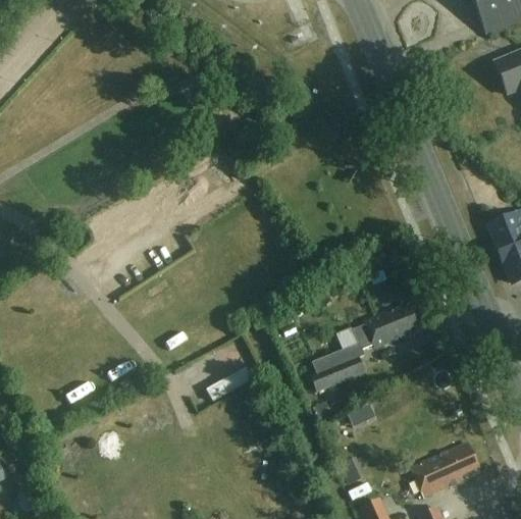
[(474,0),(488,32),(520,16),(520,0),(474,0)]
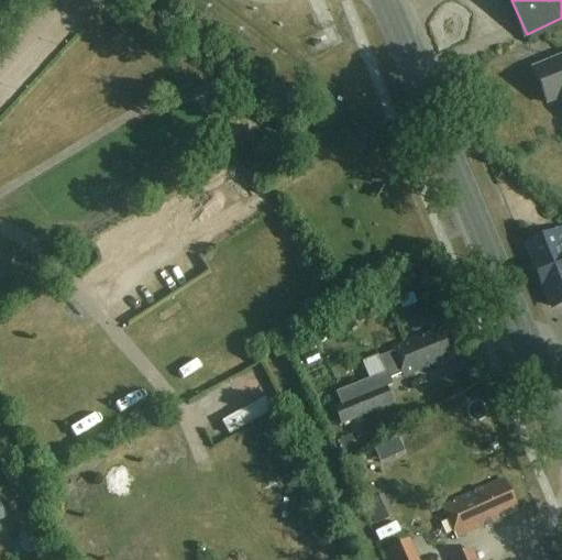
[(561,53),(533,66),(548,100),(561,95),(561,53)]
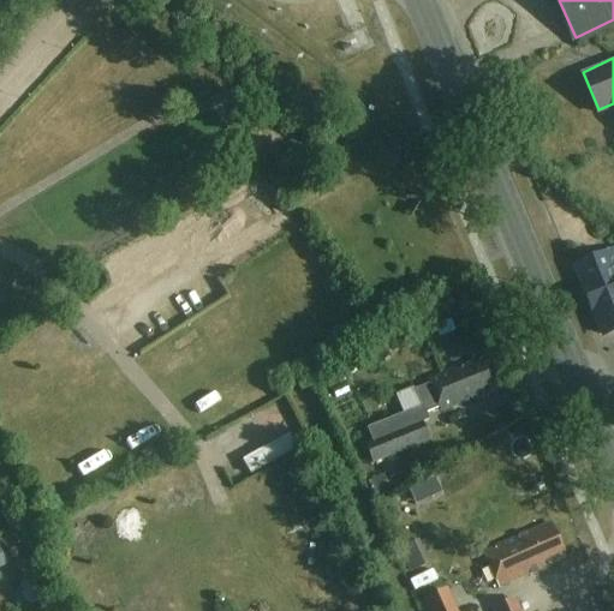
[(582,285),(600,330),(613,324),(613,245),(573,263),(582,285)]
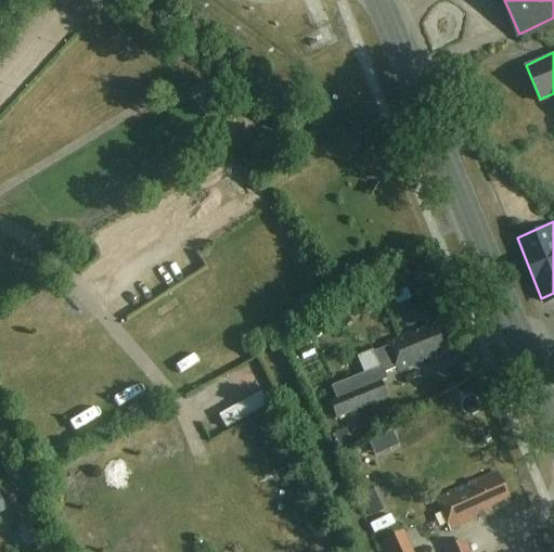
[(443,342),(435,321),(388,339),(390,344),(377,348),(383,362),(364,370),(365,374),(352,379),(356,387),(330,398),(336,415),(388,395),(379,372),(398,364),(398,367),(438,351),(435,345),(443,342)]
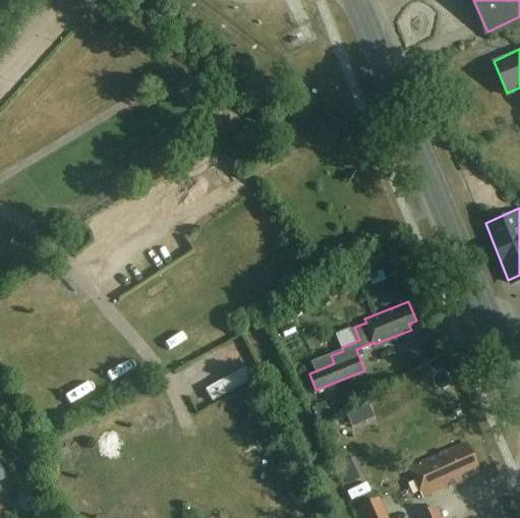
[(191,394),(223,377),(212,357),(180,376),(191,394)]
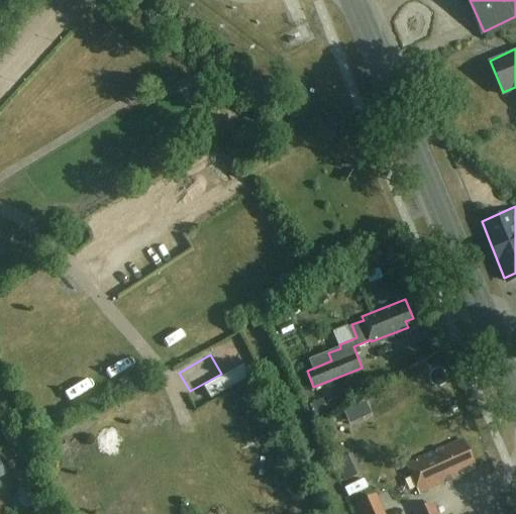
[(240,379),(234,369),(213,381),(219,391),(240,379)]
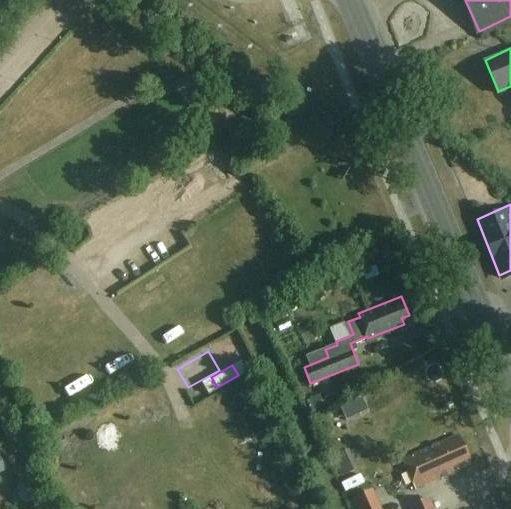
[(468,456),(458,433),(402,457),(414,486),(452,470),(450,464),(468,456)]
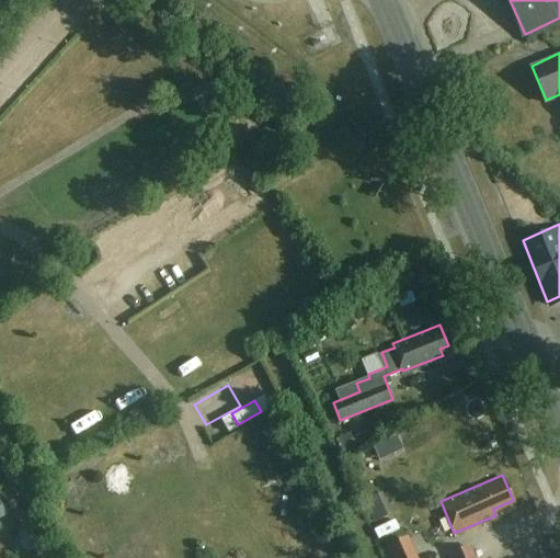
[(393,513),(383,491),(366,499),(376,522),(393,513)]
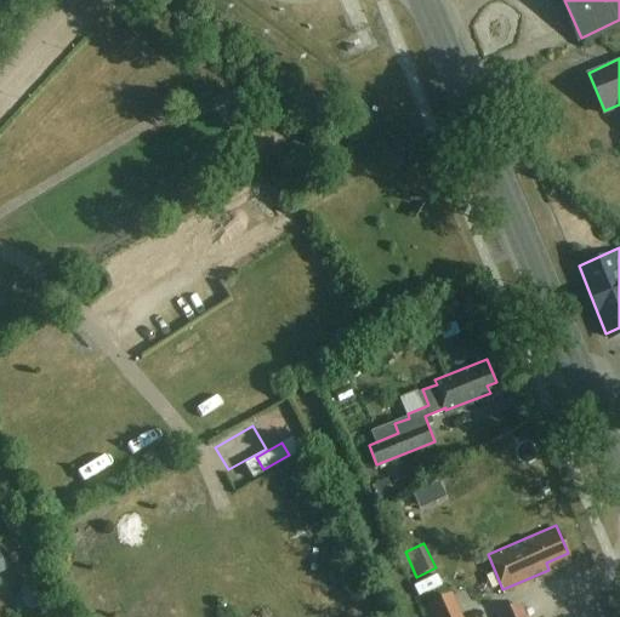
[(529,616),(522,600),(500,610),(502,616),(529,616)]
